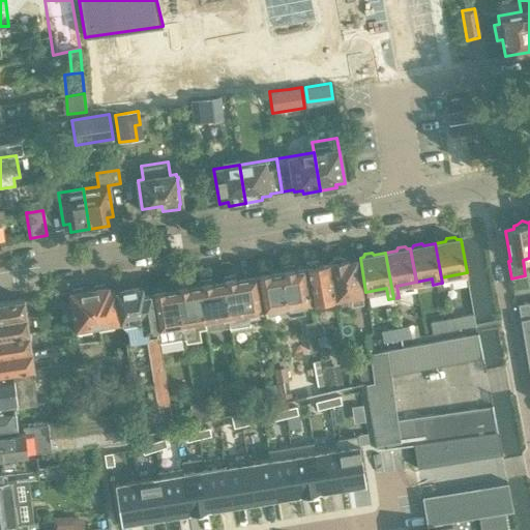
[(330,262),(329,262),(335,299),(350,297),(351,306),(363,304),(356,260),(347,261),(346,260),(345,260),(341,257),(333,258),(330,262)]
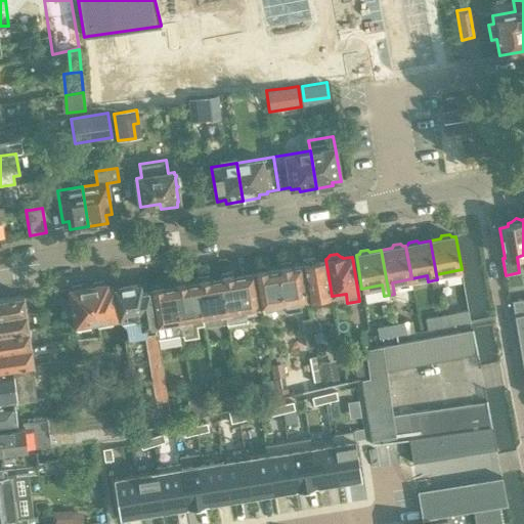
[(303,263),(301,264),(307,300),(332,296),(325,259),(314,261),(314,258),(303,260),(303,263)]
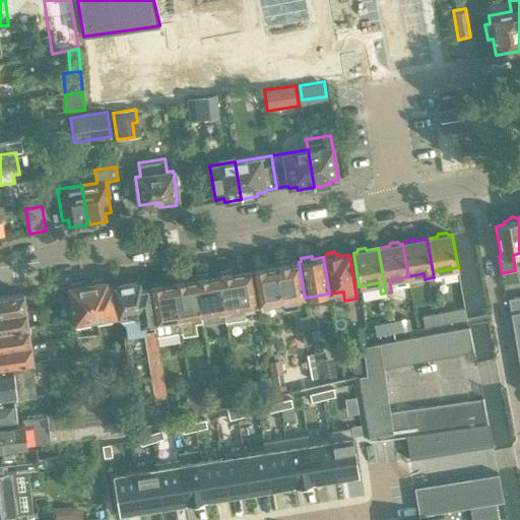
[(276,265),(274,265),(281,302),(282,311),(299,309),(297,299),(305,298),(299,262),(289,263),(287,261),(277,262),(276,265)]
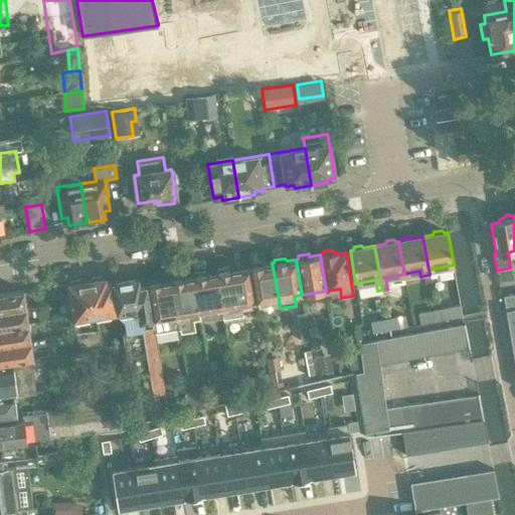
[(249,267),(247,267),(253,303),(279,299),(272,263),(263,265),(262,263),(250,264),(249,267)]
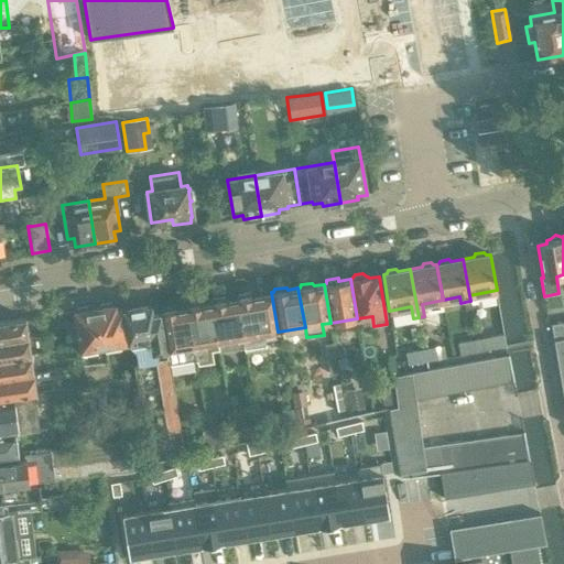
[(238,299),(237,299),(246,353),(267,349),(264,340),(275,338),(274,332),(278,332),(271,292),(251,296),(250,293),(238,295),(238,299)]
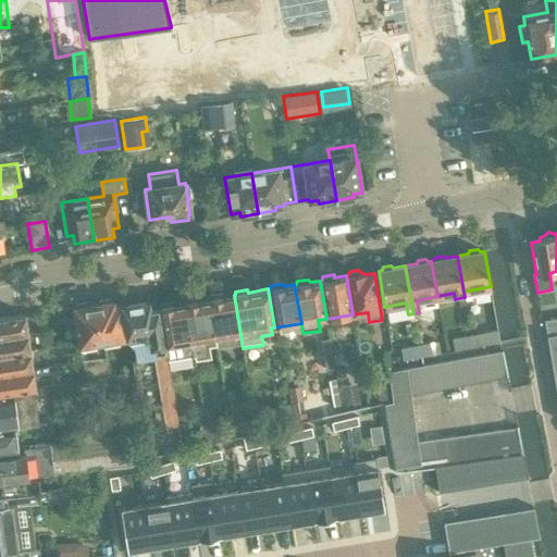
[(210,299),(209,299),(211,314),(217,348),(242,344),(242,348),(243,348),(234,295),(223,297),(222,294),(210,296),(210,299)]
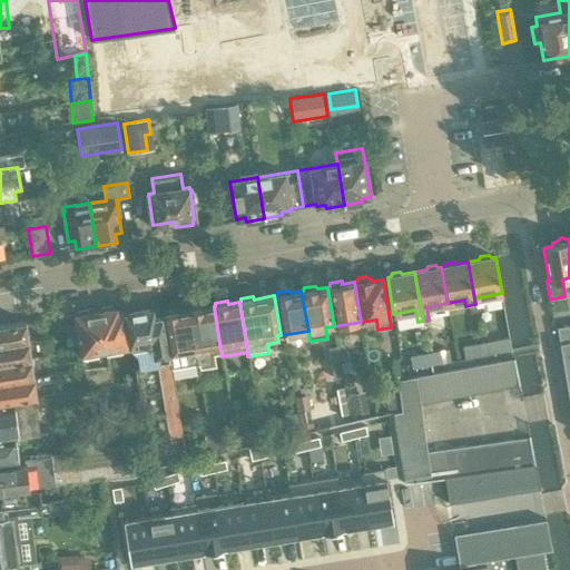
[(189,311),(188,311),(189,322),(197,364),(199,364),(200,369),(216,365),(213,346),(220,345),(216,322),(214,306),(203,308),(203,305),(189,307),(189,311)]
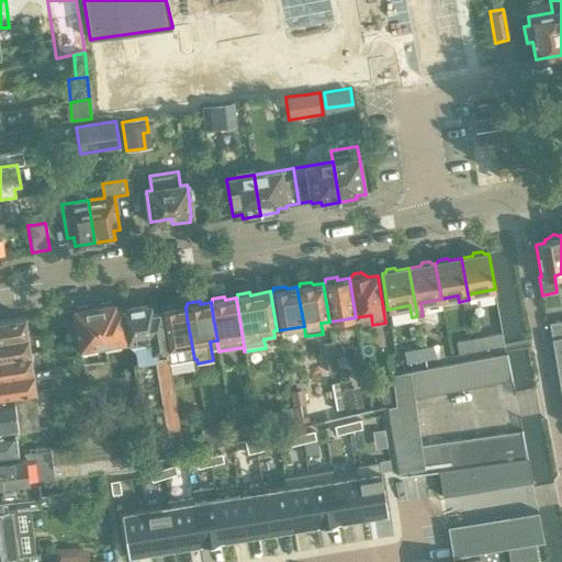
[(104,346),(128,341),(122,308),(122,306),(115,307),(114,303),(111,304),(111,302),(99,304),(100,306),(98,306),(104,346)]
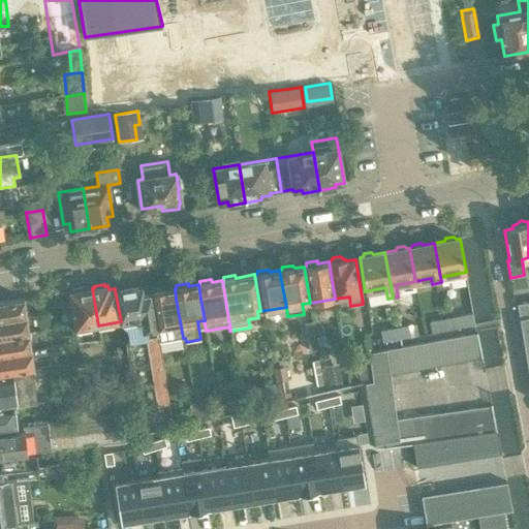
[(115,290),(121,321),(125,320),(128,340),(124,341),(135,406),(135,408),(144,407),(168,403),(158,342),(157,337),(158,337),(150,292),(143,293),(142,285),(115,290)]
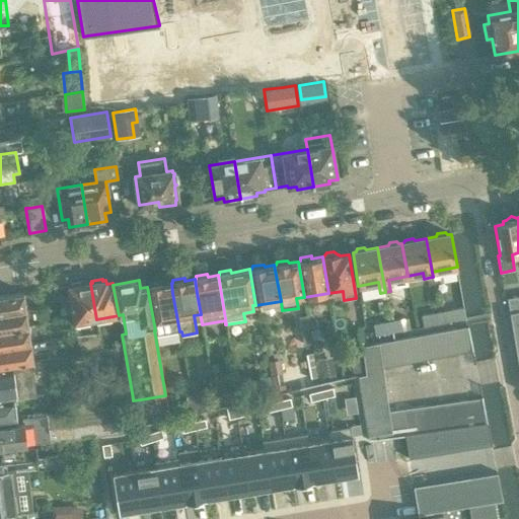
[(74,322),(96,319),(90,283),(81,285),(81,282),(70,284),(70,286),(68,287),(74,322)]
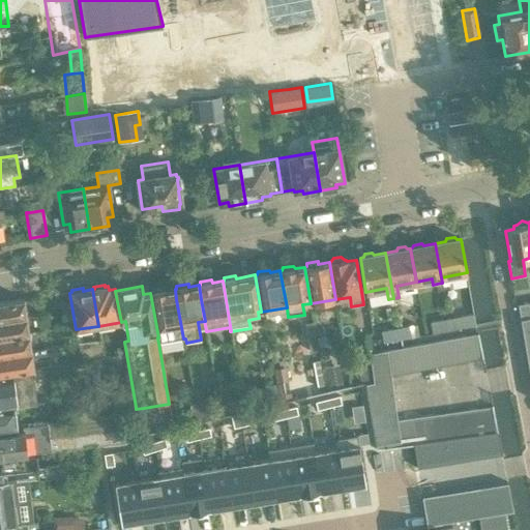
[(153,292),(150,293),(158,337),(159,343),(183,339),(176,299),(175,289),(165,290),(165,288),(152,290),(153,292)]
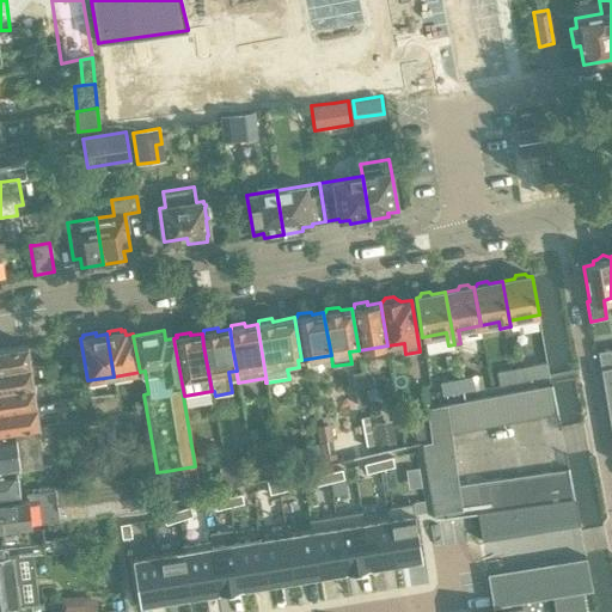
[(0,348),(0,369),(30,366),(28,344),(0,348)]
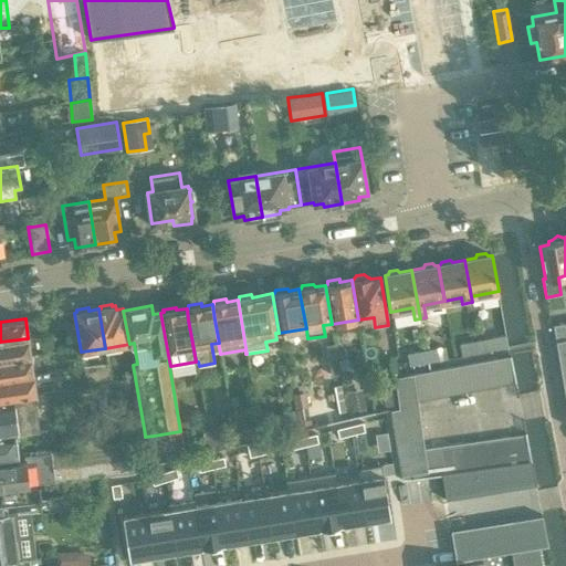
[(565,323),(553,325),(556,341),(565,338),(565,323)]
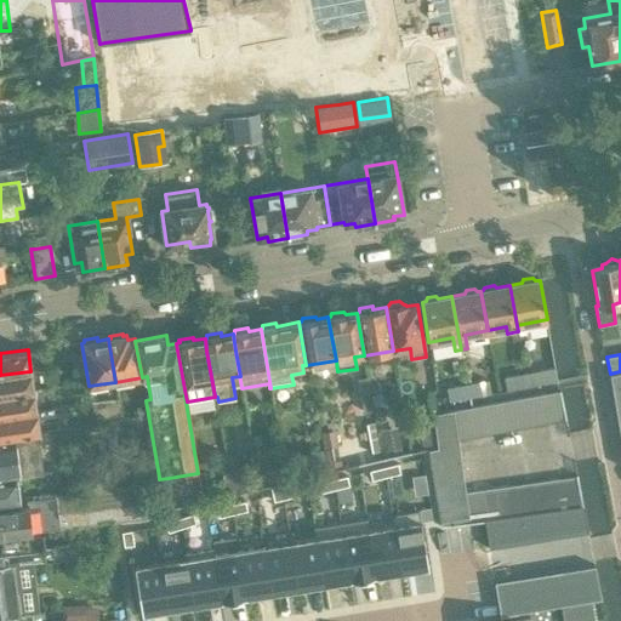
[(545,370),(524,374),(527,387),(547,383),(557,382),(554,368),(545,370)]
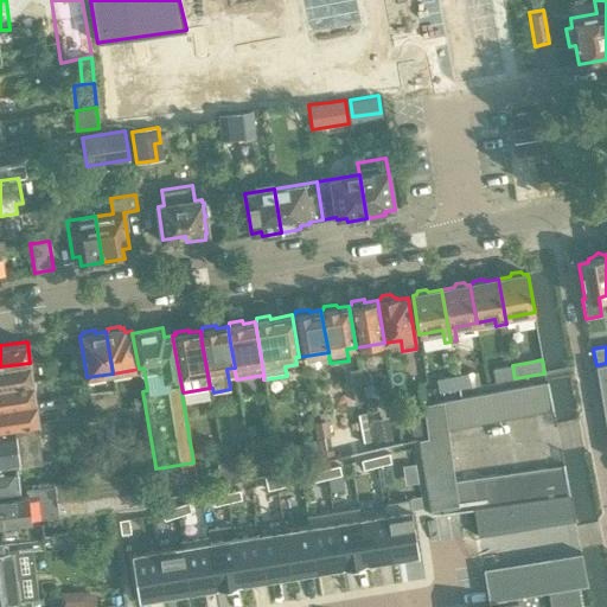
[(0,366),(0,387),(32,382),(30,363),(0,366)]
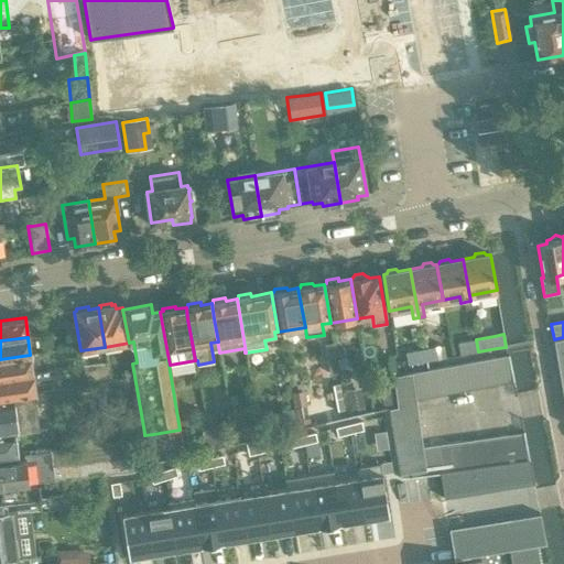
[(563,337),(554,339),(563,399),(563,337)]
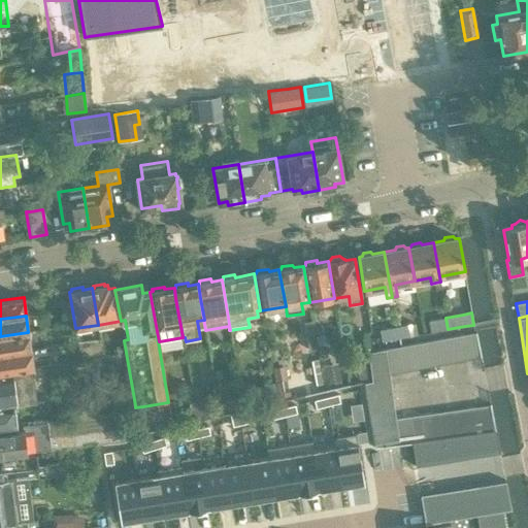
[(448,329),(446,318),(428,321),(431,333),(448,329)]
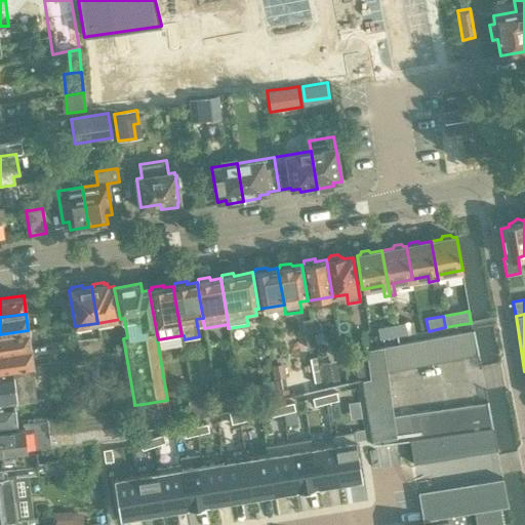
[(412,322),(395,325),(397,336),(414,333),(412,322)]
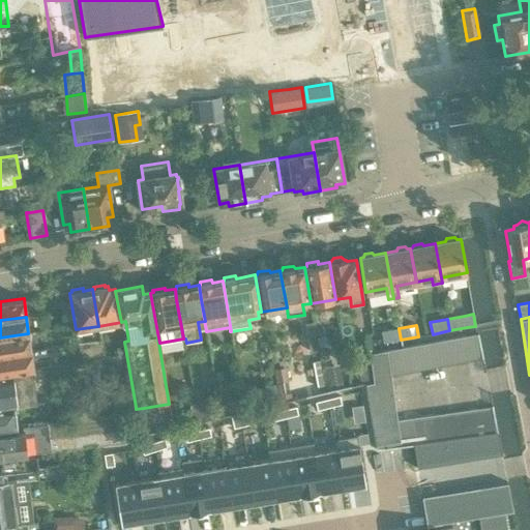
[(401,340),(399,328),(381,331),(383,344),(401,340)]
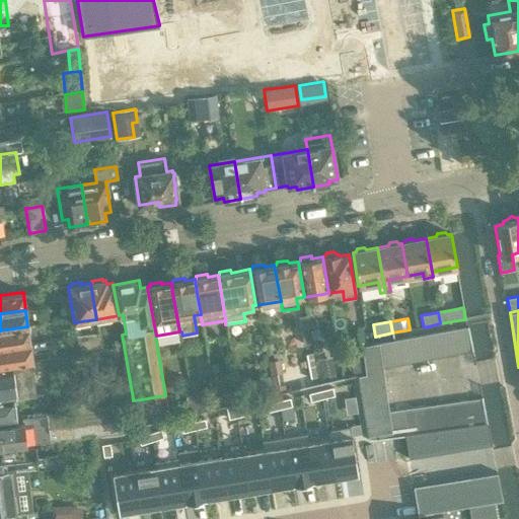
[(0,330),(0,349),(30,345),(27,326),(0,330)]
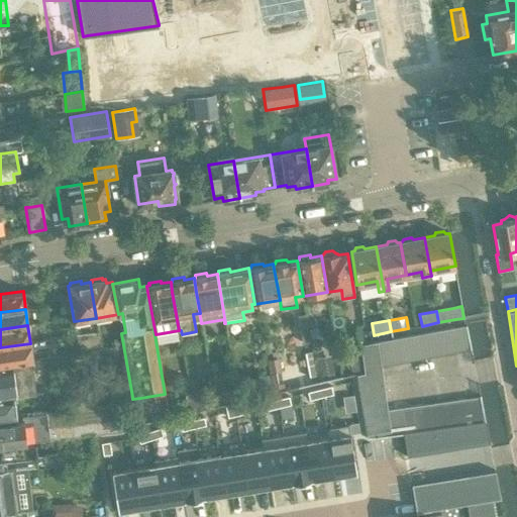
[(464,326),(451,328),(456,351),(470,349),(470,350),(472,350),(467,325),(464,326)]
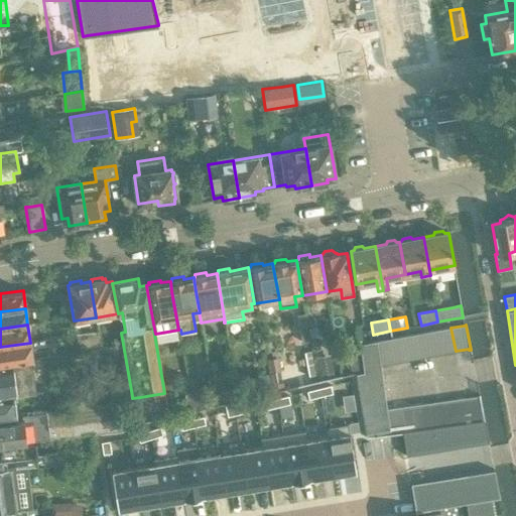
[(450,328),(438,330),(442,354),(456,351),(450,328)]
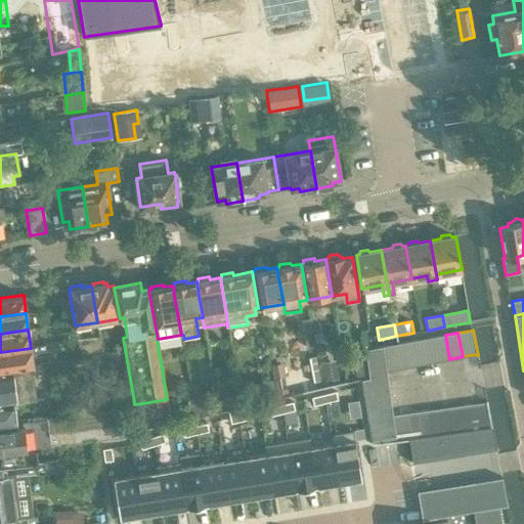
[(445,335),(432,338),(437,361),(449,359),(445,335)]
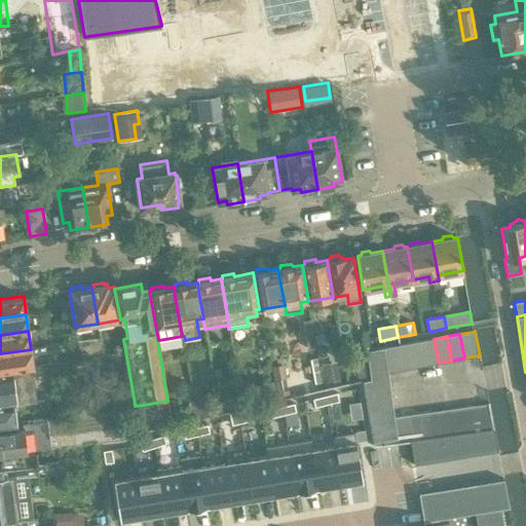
[(100,338),(78,341),(81,359),(103,355),(100,338)]
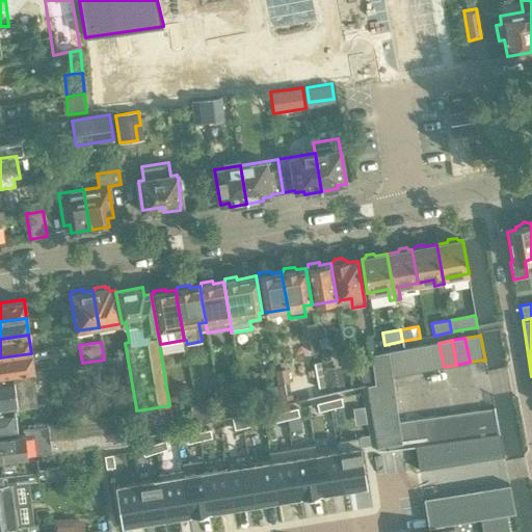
[(439,343),(426,345),(430,369),(444,367),(439,343)]
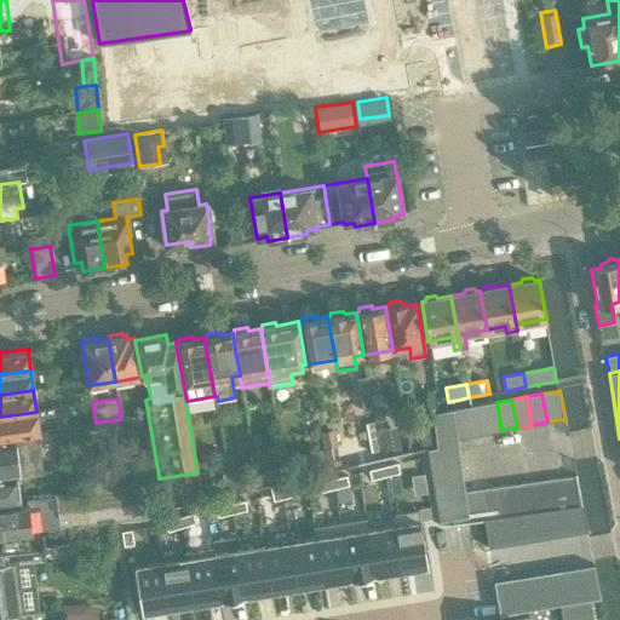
[(497,402),(481,405),(487,434),(501,430),(497,402)]
